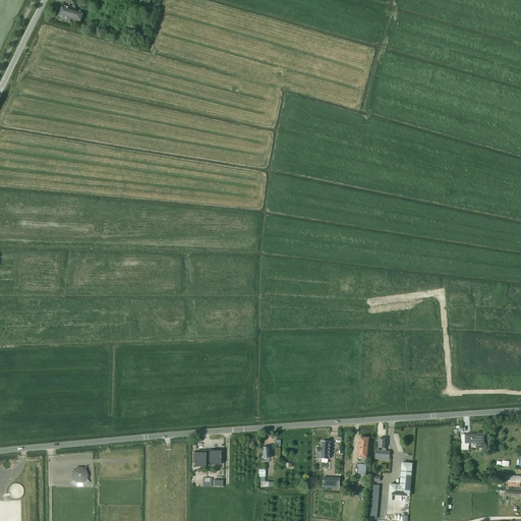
[(76,0),(74,0),(69,0),(68,5),(67,8),(61,6),(58,16),(66,19),(66,21),(72,23),(73,21),(78,23),(82,12),(76,10),(75,13),(70,11),(71,6),(74,7),(76,0)]
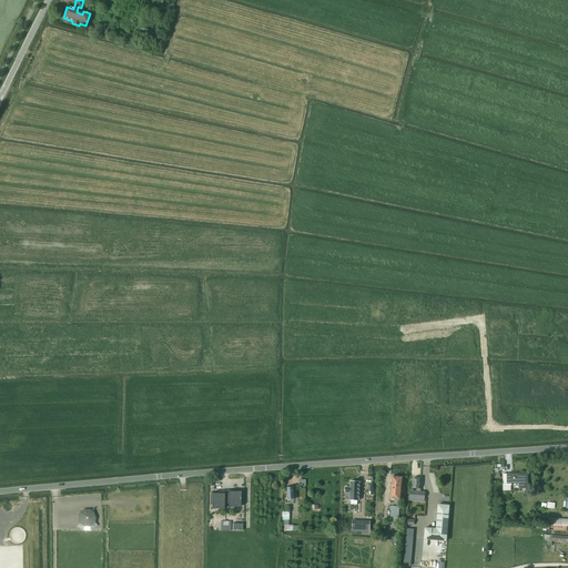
[(511,484),(519,484),(519,489),(528,488),(528,474),(507,474),(508,485),(511,485),(511,484)]
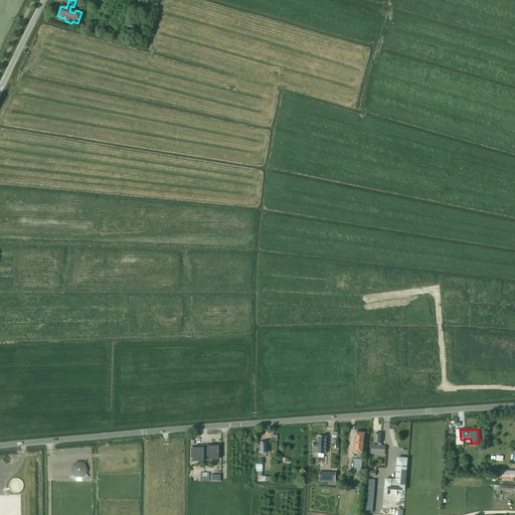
[(353,452),(363,453),(365,434),(355,432),(353,452)]
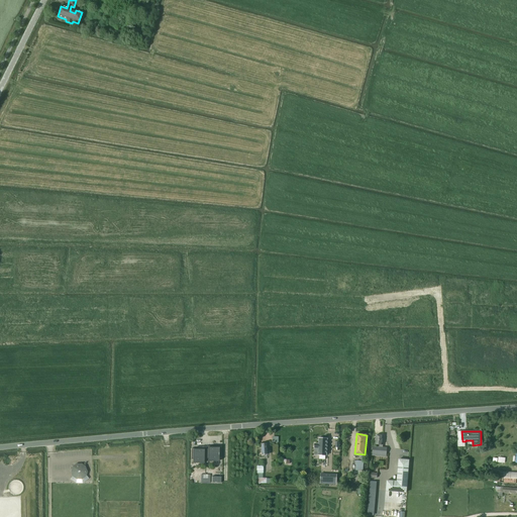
[(382,447),(382,445),(383,436),(376,435),(375,444),(380,444),(379,446),(379,447),(373,447),(373,453),(386,454),(387,448),(382,447)]
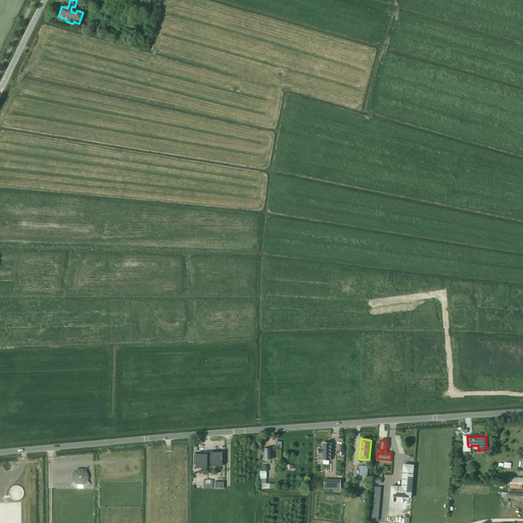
[(319,448),(318,454),(322,454),(322,461),(331,461),(331,444),(323,443),(323,448),(319,448)]
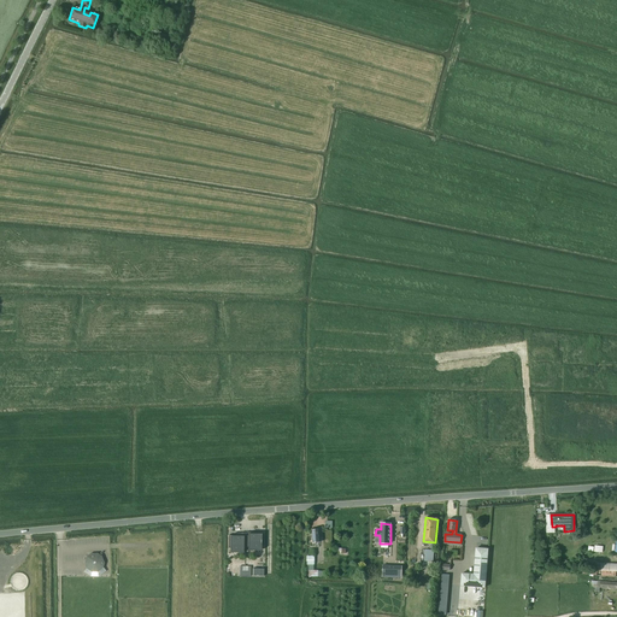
[(229,535),(228,548),(230,548),(230,553),(244,553),(244,547),(248,547),(248,551),(262,551),(262,547),(263,547),(264,534),(258,534),(258,533),(258,532),(248,533),(248,534),(248,536),(247,536),(247,535),(246,535),(246,538),(244,538),(244,536),(244,534),(244,533),(234,534),(234,535),(229,535)]
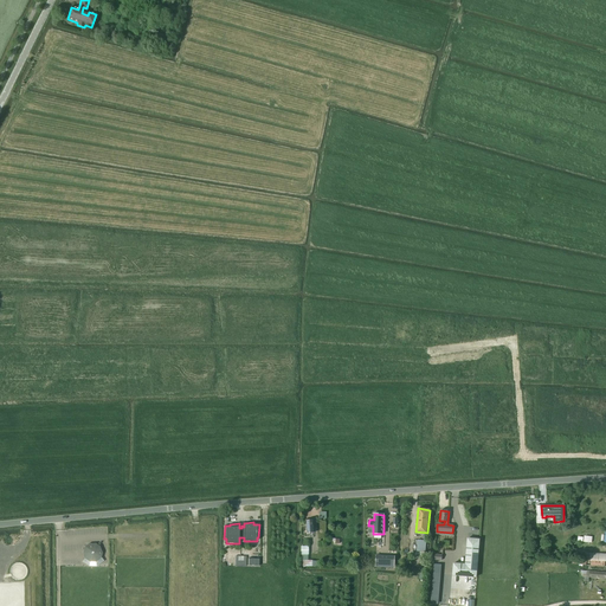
[(418,540),(417,552),(425,553),(426,541),(418,540)]
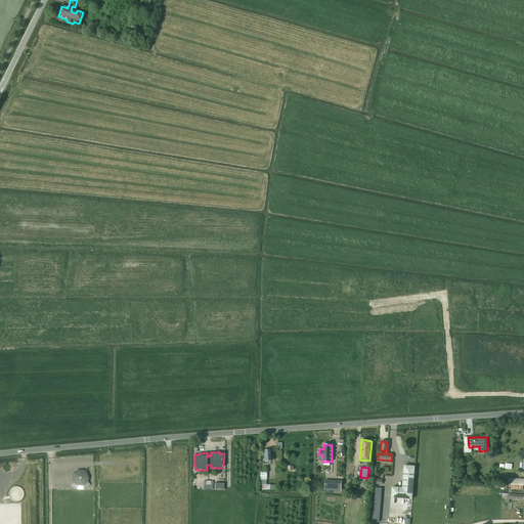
[(88,478),(86,473),(83,471),(77,471),(74,473),(73,479),(74,482),(79,486),(83,485),(87,482),(88,478)]
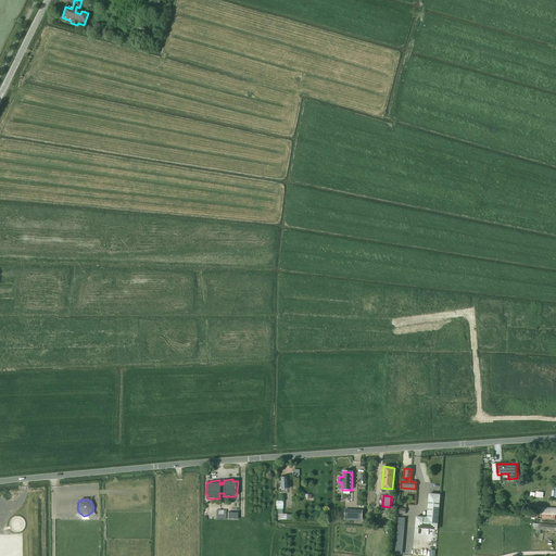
[(437,530),(440,501),(429,500),(427,518),(416,517),(415,528),(437,530)]
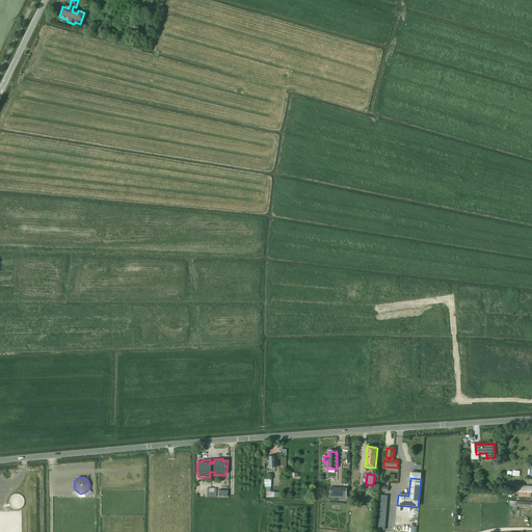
[(334,487),(334,497),(346,498),(346,488),(334,487)]
